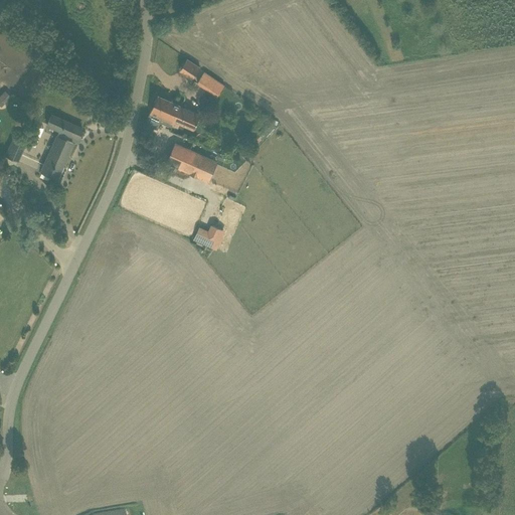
[(192,78),(200,67),(188,58),(180,70),(192,78)]
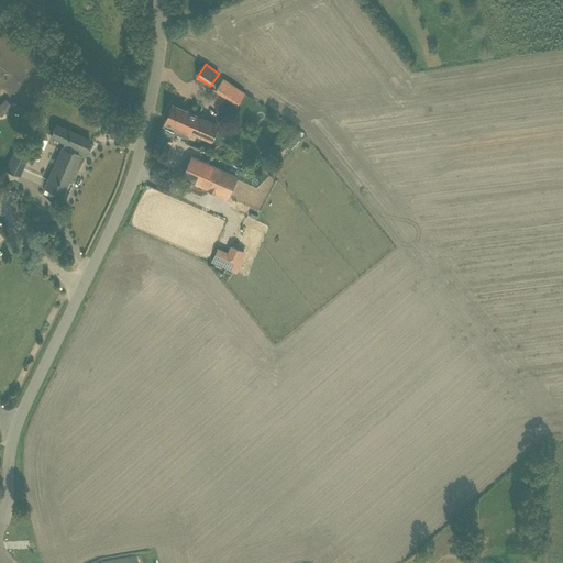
[(50,81),(50,87),(54,90),(59,89),(63,86),(63,80),(58,78),(53,79),(50,81)]
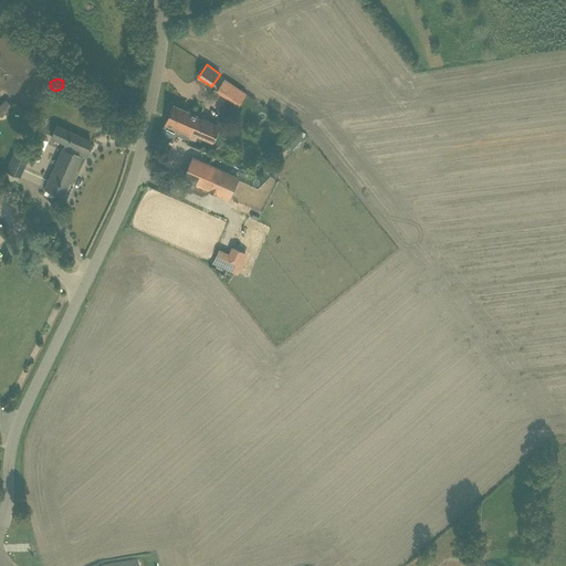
[(217,91),(239,105),(247,93),(224,79),(217,91)]
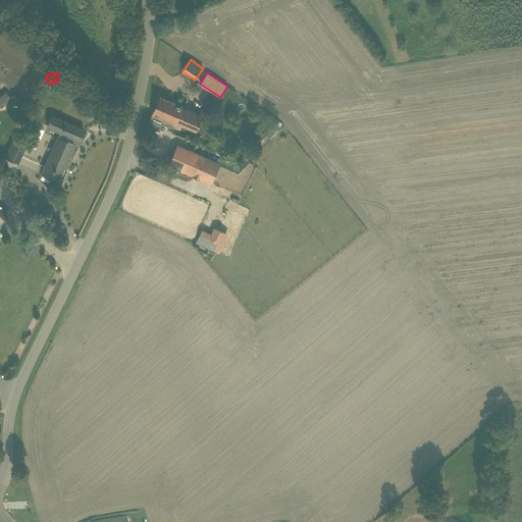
[(5,91),(0,96),(6,102),(11,97),(5,91)]
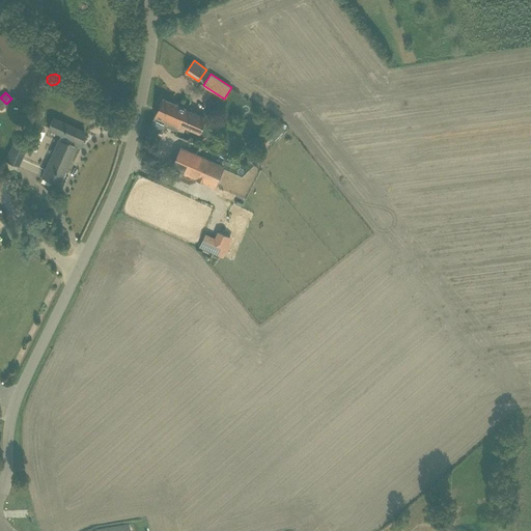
[(187,108),(163,98),(154,117),(178,128),(180,123),(187,108)]
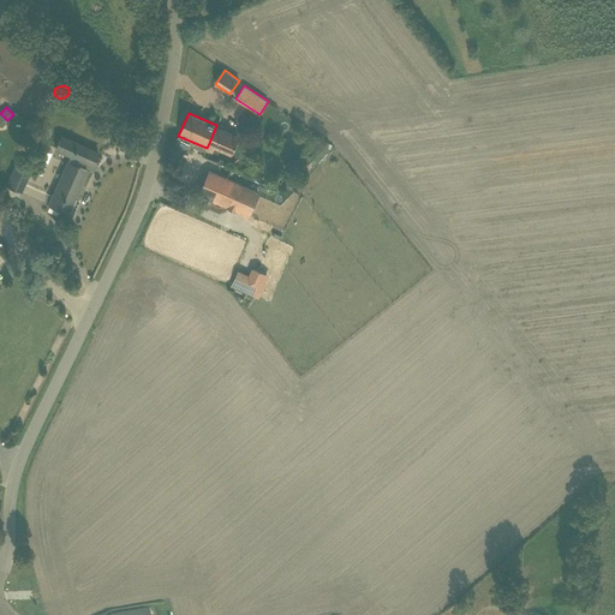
[(216,125),(209,143),(232,154),(240,136),(216,125)]
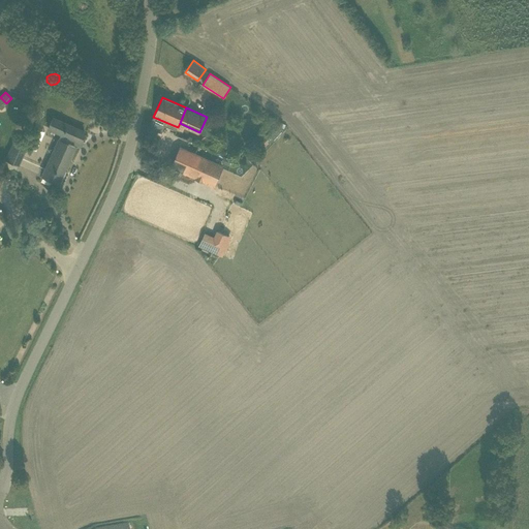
[(67,144),(67,143),(70,137),(80,142),(84,131),(53,117),(48,127),(61,133),(59,139),(58,138),(58,139),(67,144)]
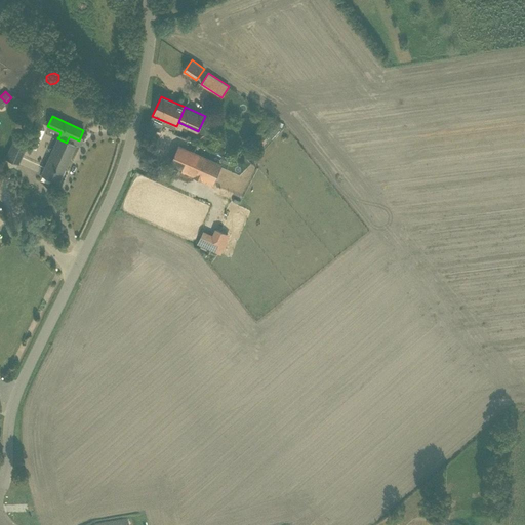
[(17,163),(27,144),(14,137),(5,158),(17,163)]
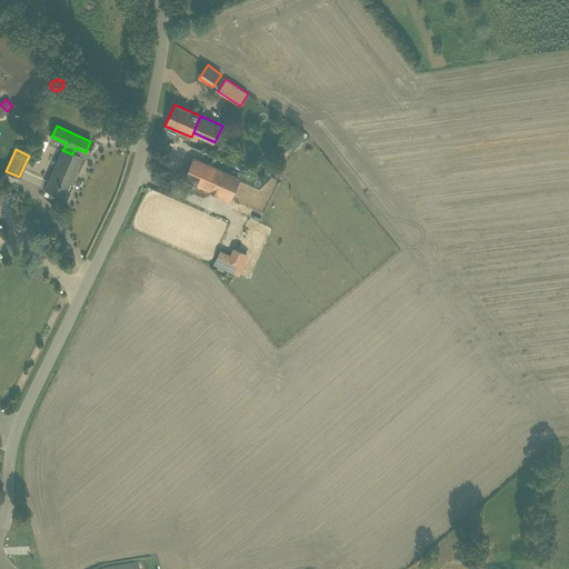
[(62,150),(45,188),(62,197),(80,158),(72,153),(72,155),(62,150)]
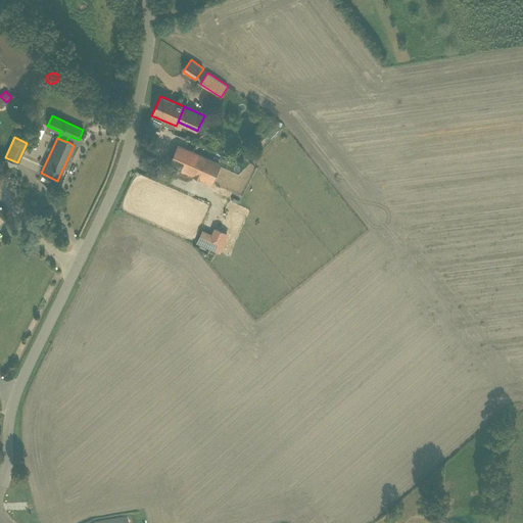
[(212,162),(187,151),(178,146),(171,162),(195,174),(194,175),(199,177),(200,176),(205,179),(212,162)]
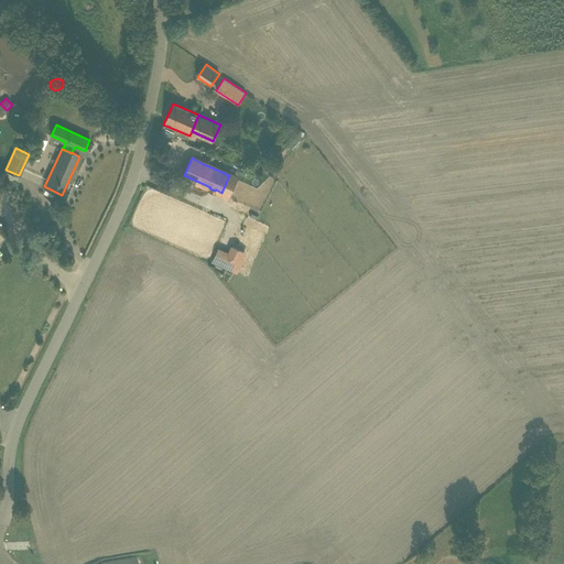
[(239,166),(237,172),(245,175),(247,170),(239,166)]
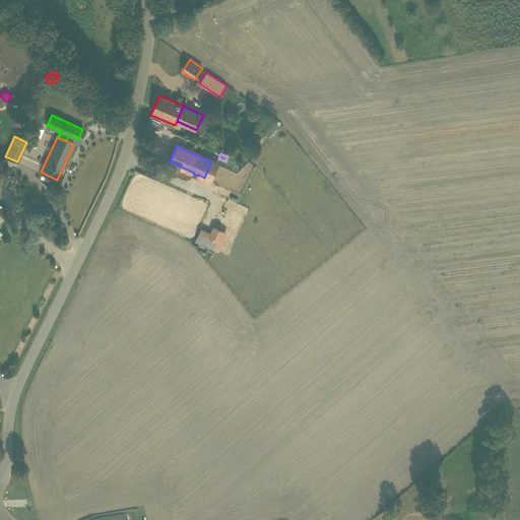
[(211,248),(218,235),(204,226),(197,241),(211,248)]
